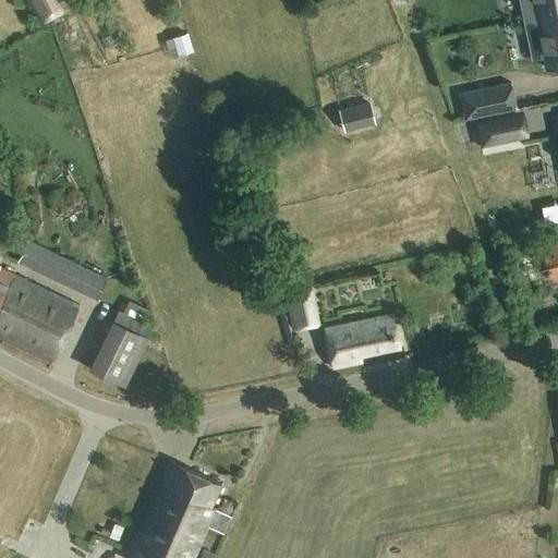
[(29,0),(43,25),(64,13),(57,0),(29,0)]
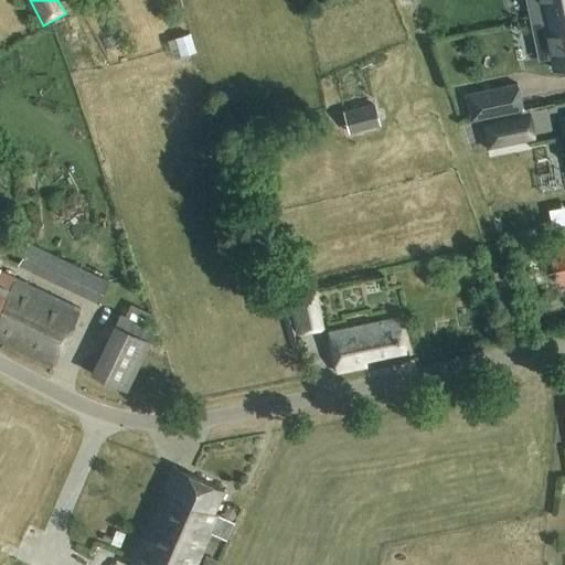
[(564,0),(526,0),(531,21),(564,13),(564,0)]
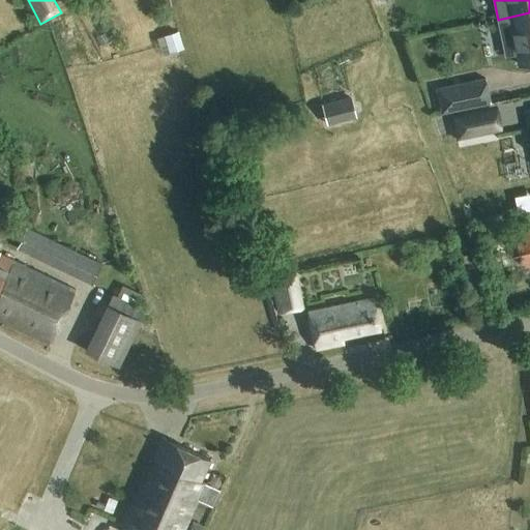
[(529,12),(498,20),(506,57),(518,55),(520,66),(529,63),(529,12)]
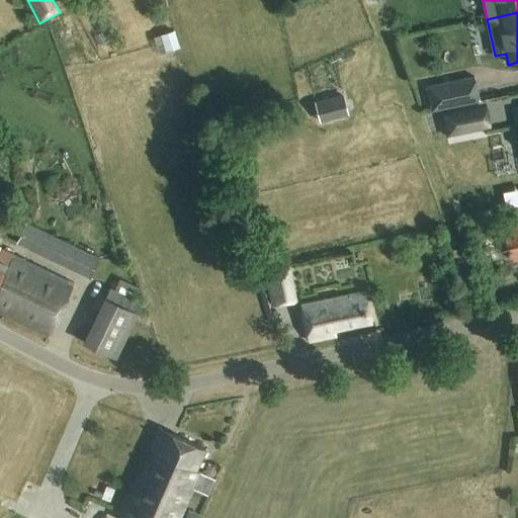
[(179,48),(174,31),(160,35),(165,53),(179,48)]
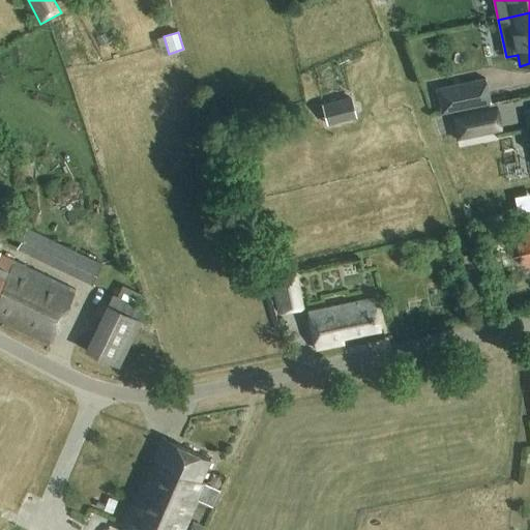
[(486,80),(448,87),(453,112),(455,111),(491,104),(486,80)]
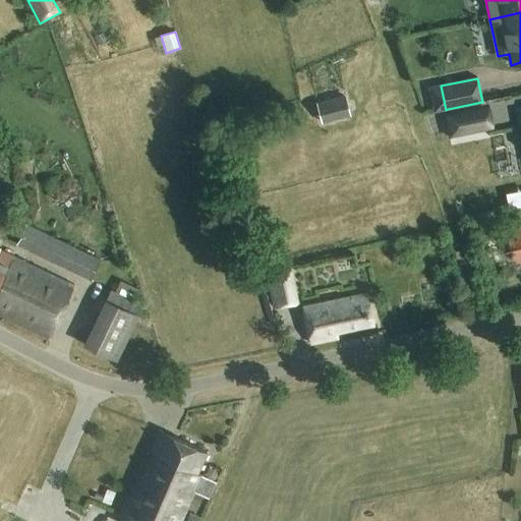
[(317,102),(323,121),(349,114),(344,96),(317,102)]
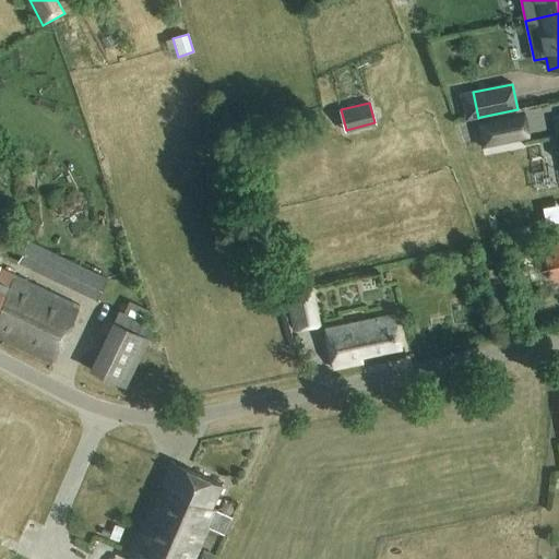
[(523,111),(476,121),(482,149),(528,139),(523,111)]
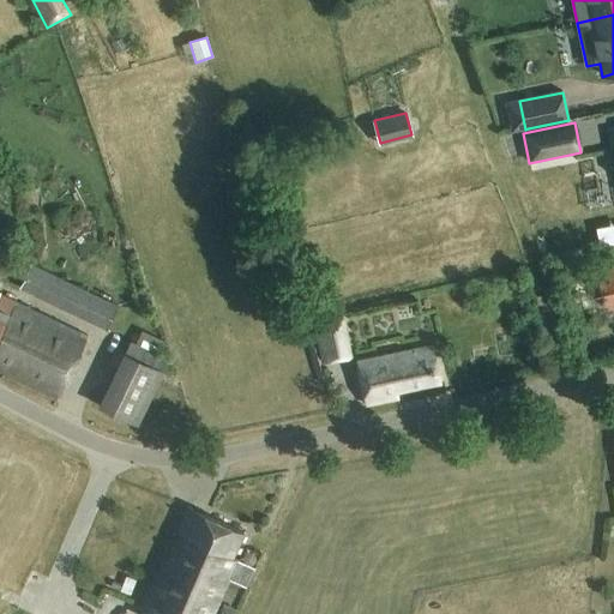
[(600,247),(613,245),(613,226),(596,229),(600,247)]
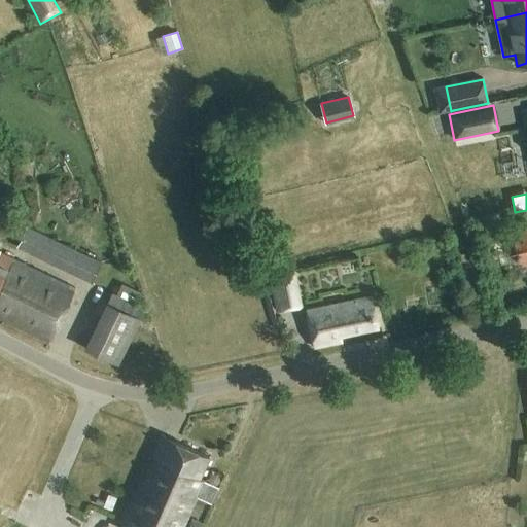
[(526,221),(483,231),(489,262),(526,254),(526,221)]
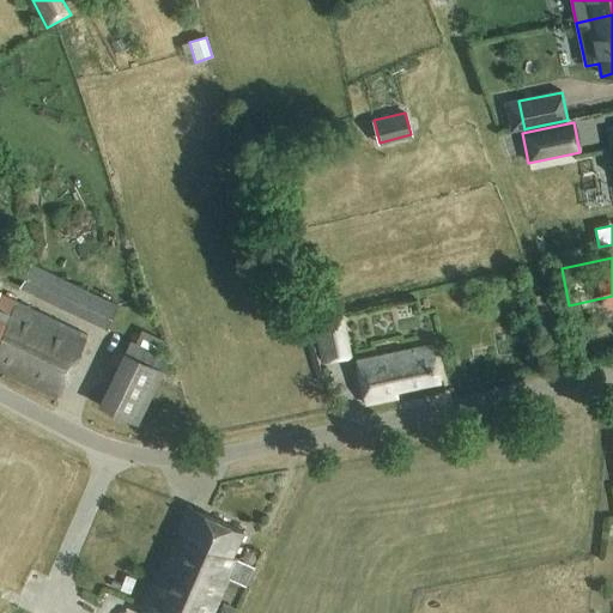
[(19,289),(104,329),(116,305),(31,265),(19,289)]
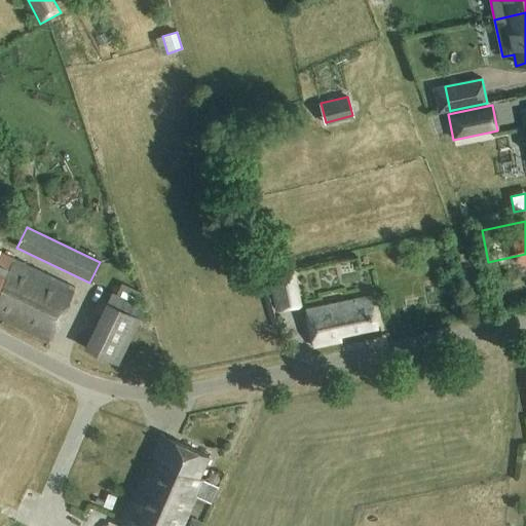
[(0,253),(0,318),(48,342),(75,289),(0,253)]
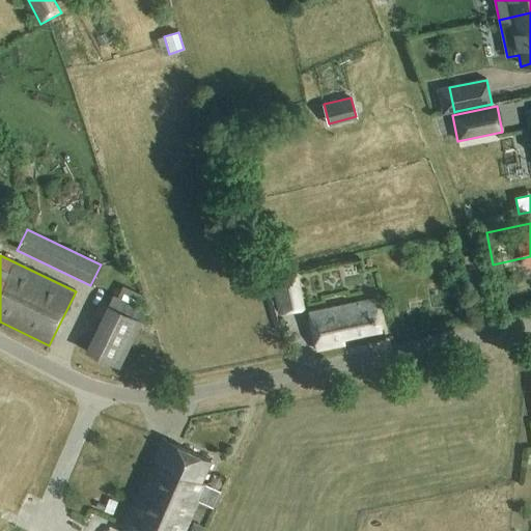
[(296,277),(272,282),(279,315),(303,310),(296,277)]
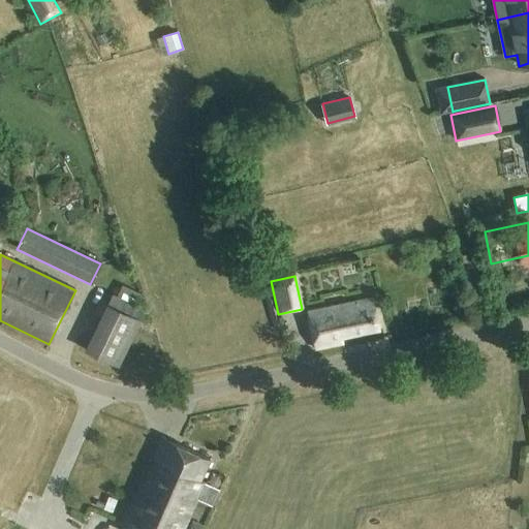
[(134,307),(142,288),(123,281),(116,300),(134,307)]
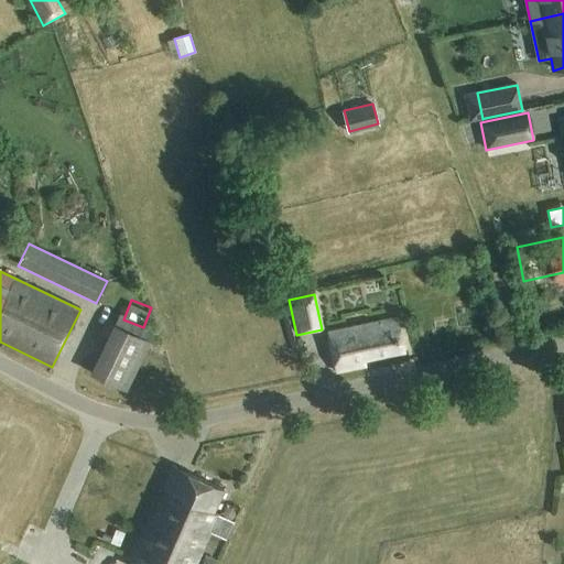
[(136,388),(159,336),(121,320),(98,371),(136,388)]
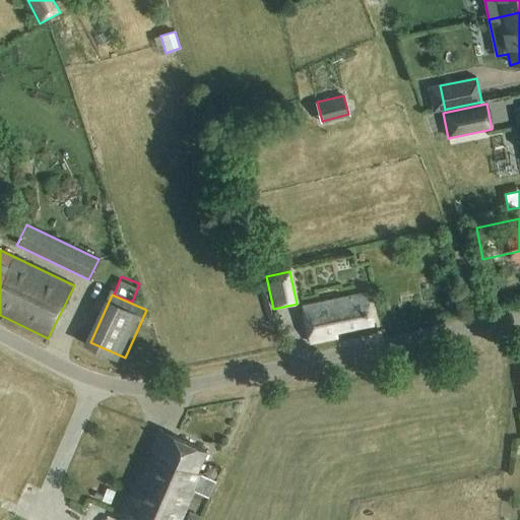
[(367,295),(303,308),(310,343),(337,337),(336,331),(373,324),(367,295)]
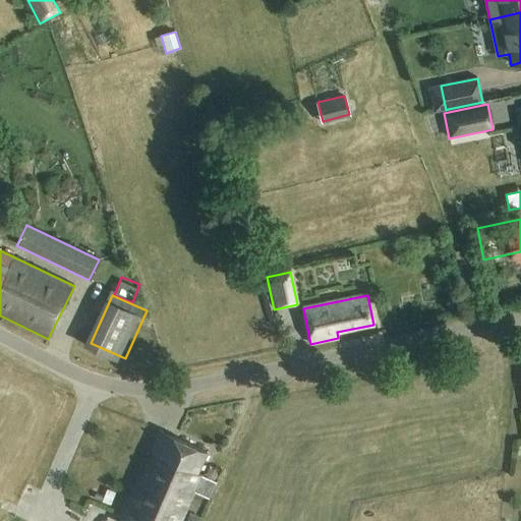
[(160,431),(117,520),(179,520),(191,497),(193,497),(195,493),(193,491),(200,476),(196,474),(207,453),(160,431)]
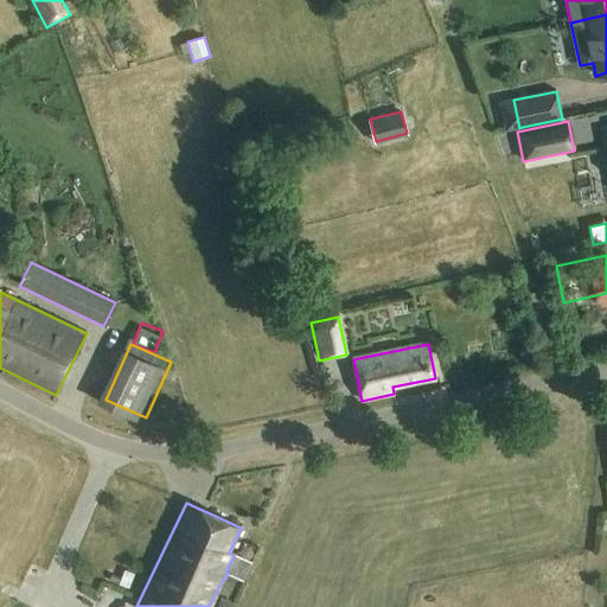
All buildings are outlined.
